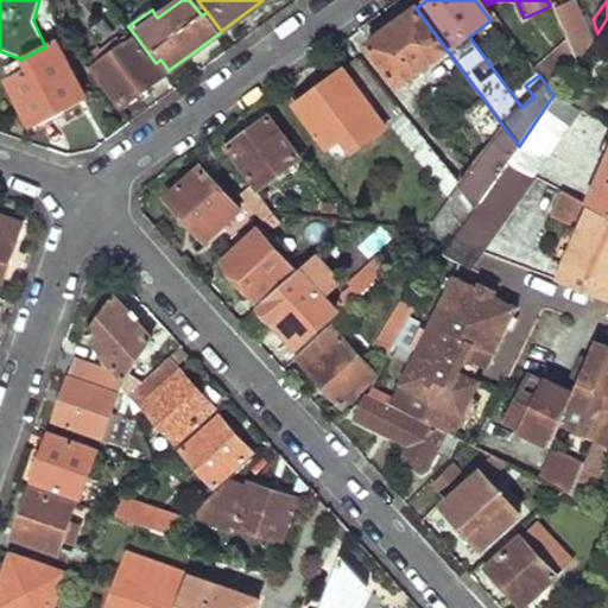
[(398,86),(447,50),(416,8),(366,44),(398,86)]
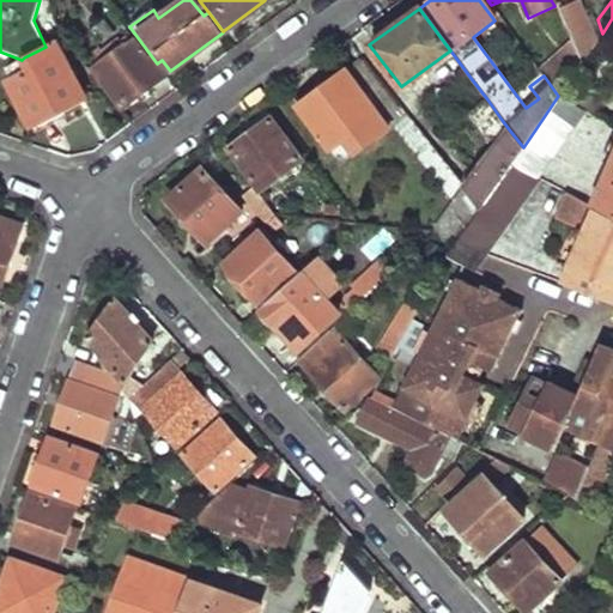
[(587,18),(568,26),(572,42),(582,64),(595,44),(587,18)]
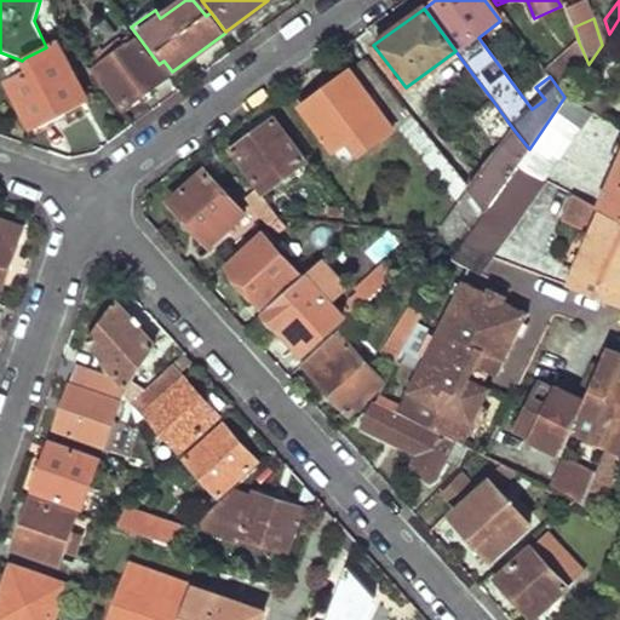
[(122,108),(165,76),(137,38),(96,68),(122,108)]
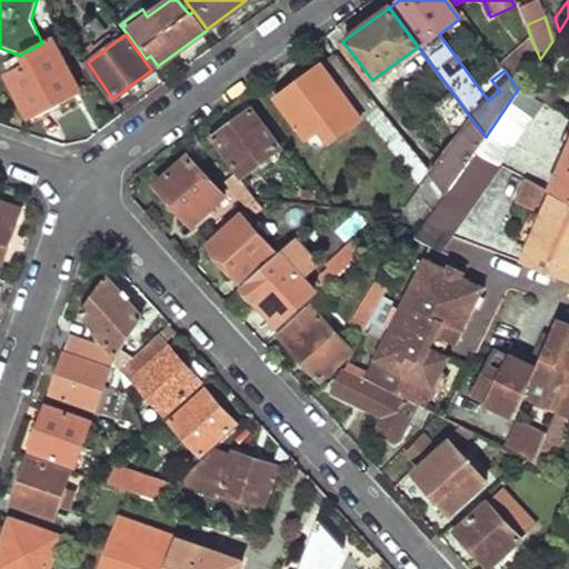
[(32,122),(79,97),(50,39),(42,43),(22,53),(27,63),(10,72),(8,75),(32,122)]
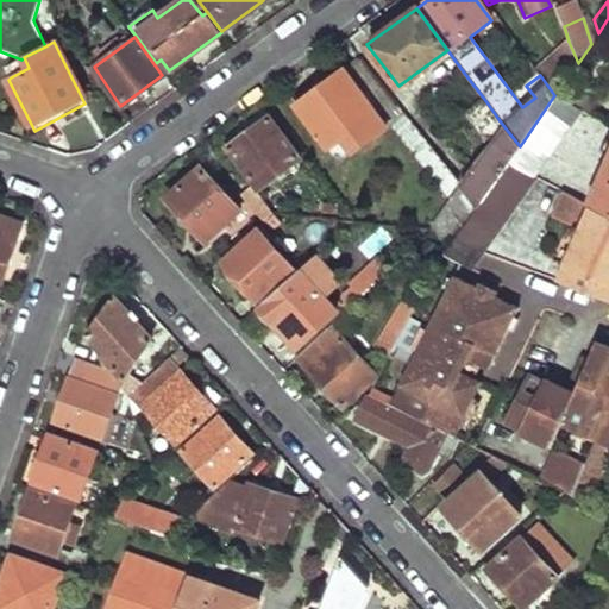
[(554,95),(578,63),(569,42),(537,70),(540,75),(554,95)]
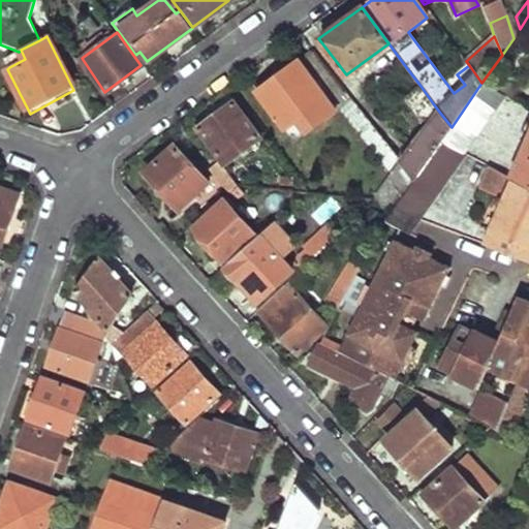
[(25,59),(21,50),(19,52),(4,59),(9,67),(25,59)]
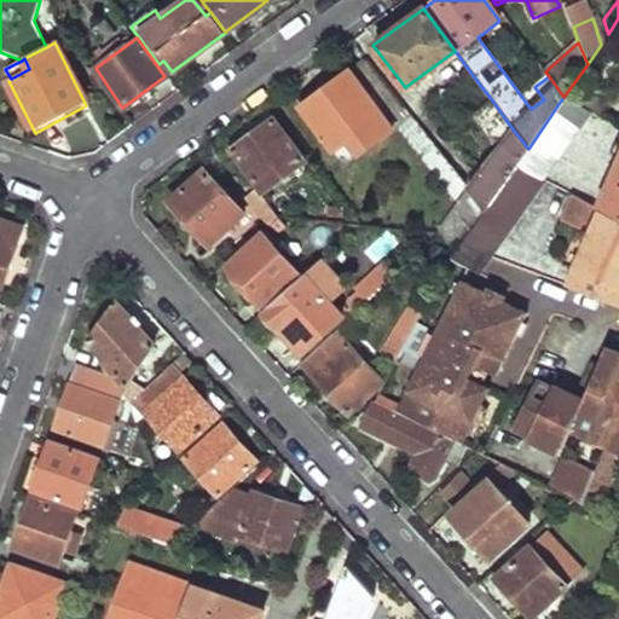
[(467,191),(364,58),(302,103),(336,149),(347,139),(382,114),(385,111),(458,203),(440,230),(444,233),(457,253),(461,247),(484,213),(467,191)]
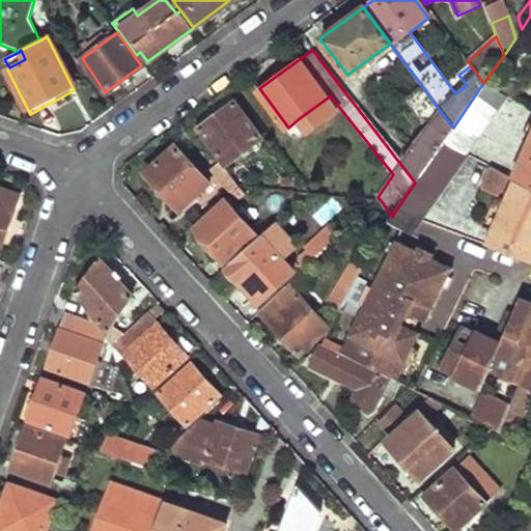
[(413,93),(422,86),(408,67),(398,75),(413,93)]
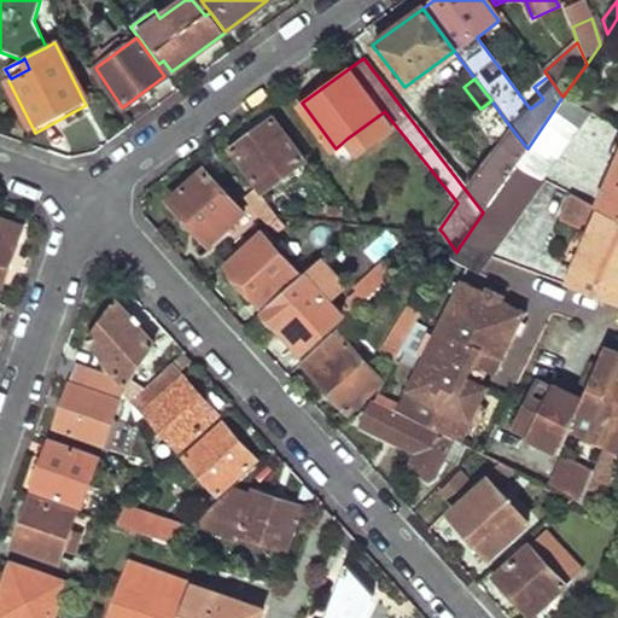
[(595,112),(606,97),(581,80),(570,94),(595,112)]
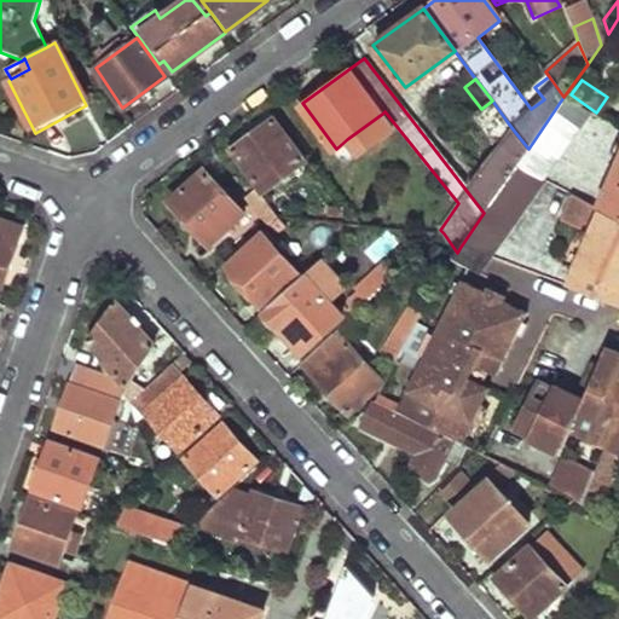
[(544,180),(590,110),(563,97),(528,149),(516,166),(544,180)]
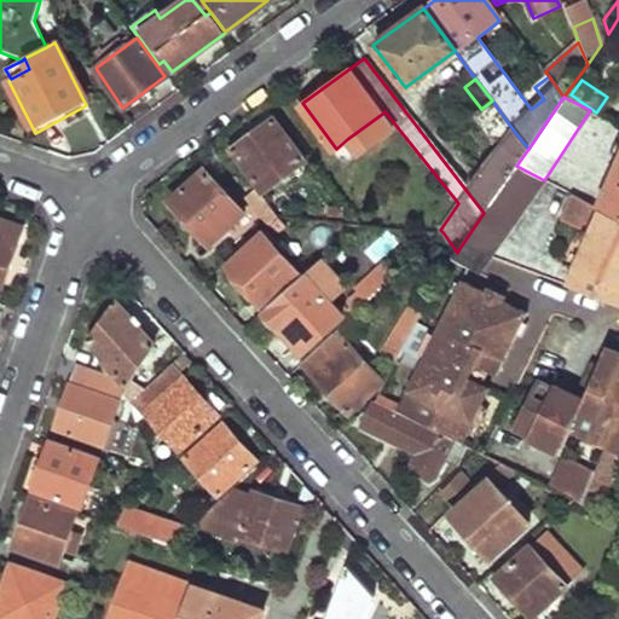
[(497,127),(507,121),(492,100),(481,109),(497,127)]
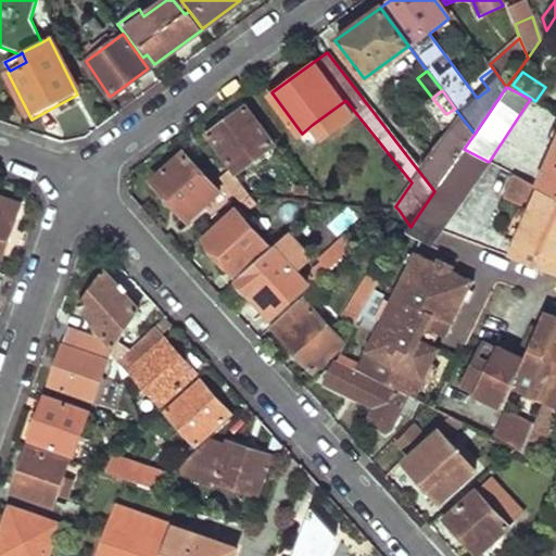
[(351,114),(343,102),(312,125),(320,138),(351,114)]
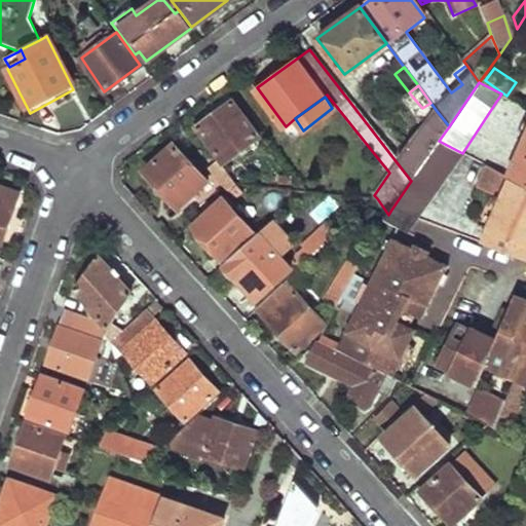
[(223,163),(262,136),(235,99),(195,126),(223,163)]
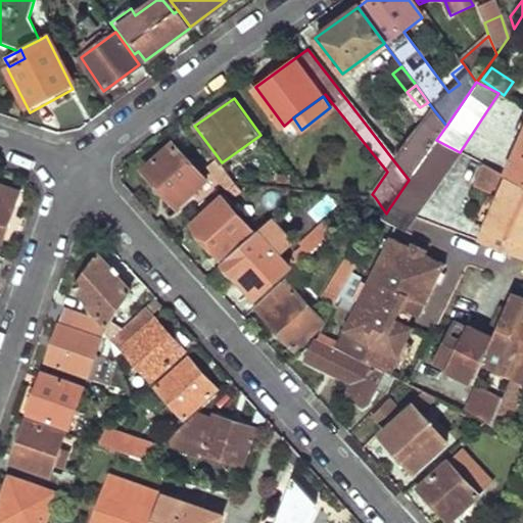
[(436,140),(446,126),(434,110),(409,150),(405,147),(394,161),(409,180),(436,140)]
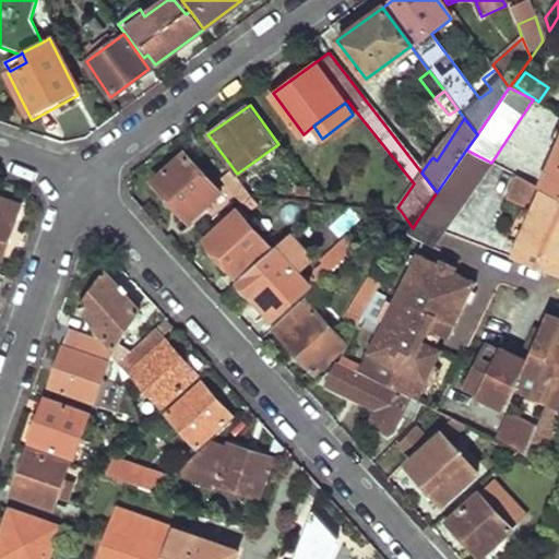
[(558,181),(558,142),(545,175),(558,181)]
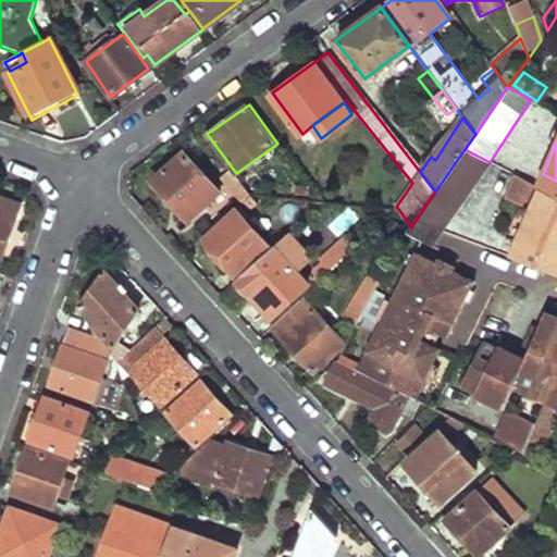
[(443,233),(490,163),(490,162),(465,149),(435,192),(415,222),(443,233)]
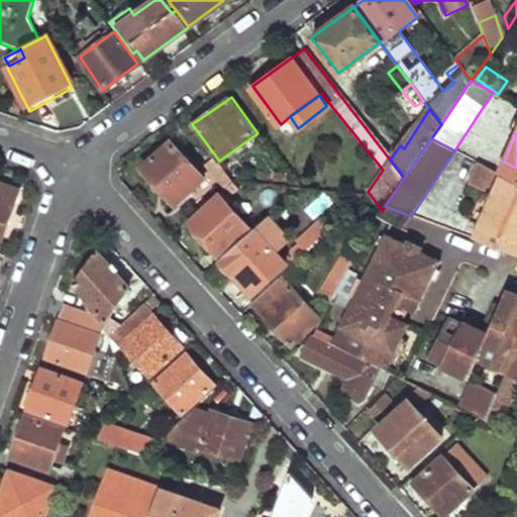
[(173,203),(201,178),(169,141),(138,167),(173,203)]
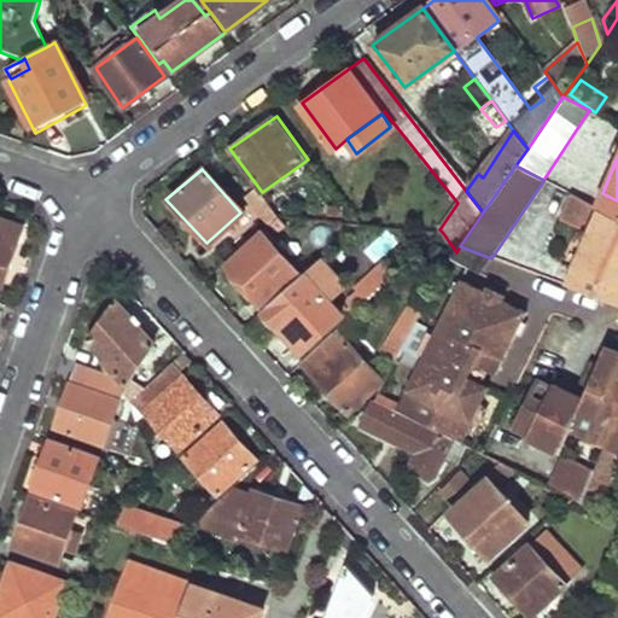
[(582,231),(586,233),(579,246),(564,286),(617,305),(617,220),(595,208),(567,193),(557,220),(582,231)]
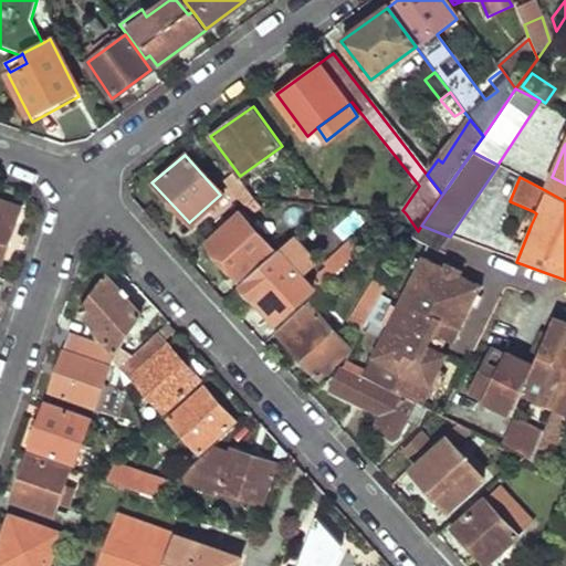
[(565,201),(565,184),(552,177),(545,190),(565,201)]
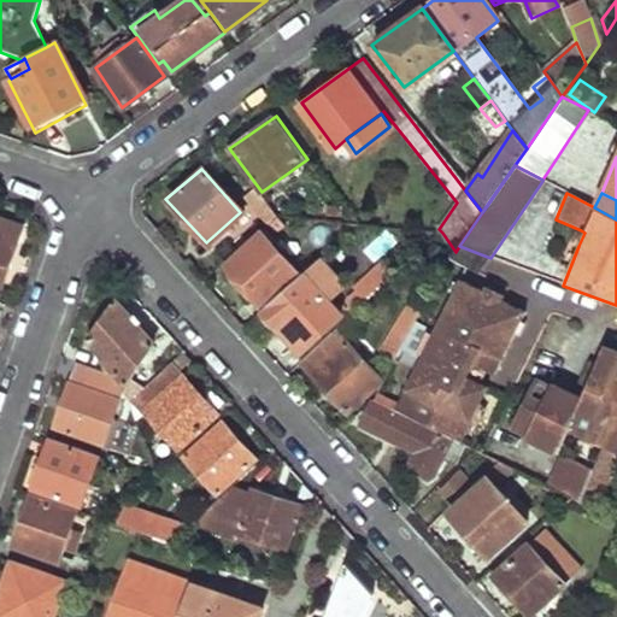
[(268,222),(276,215),(264,200),(256,209),(268,222)]
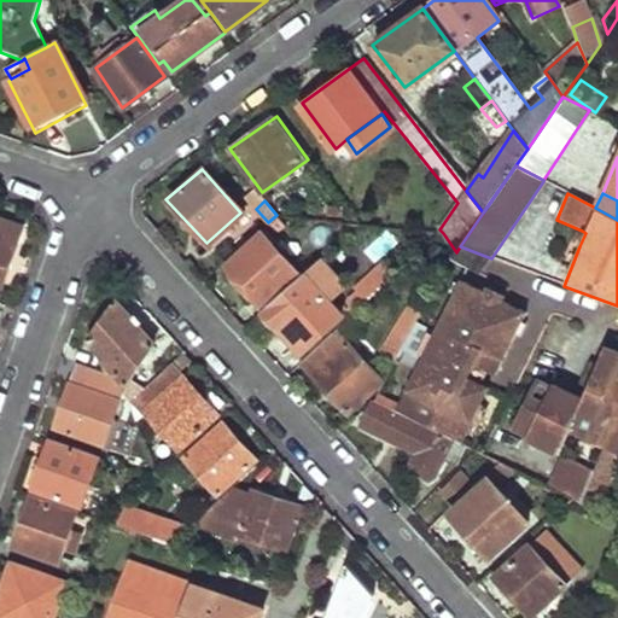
[(277,231),(285,225),(277,215),(268,222),(277,231)]
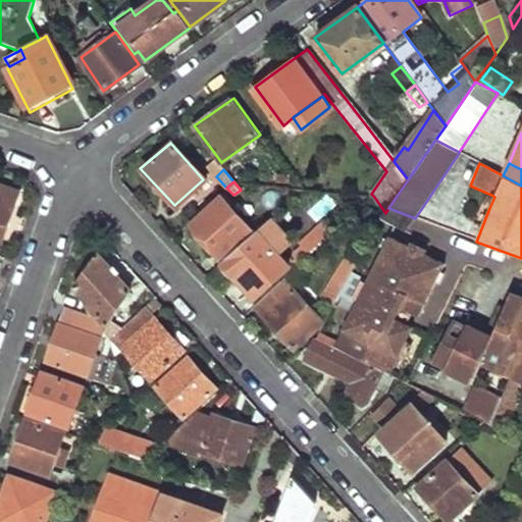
[(0,241),(0,242),(18,192),(0,185),(0,241)]
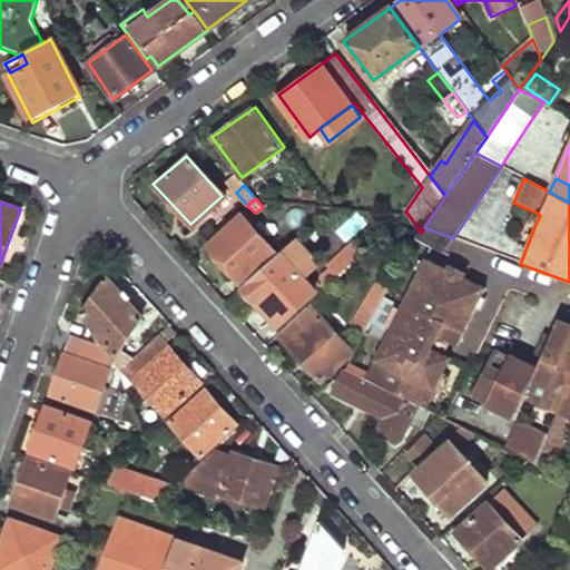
[(243,282),(274,252),(242,216),(209,246),(243,282)]
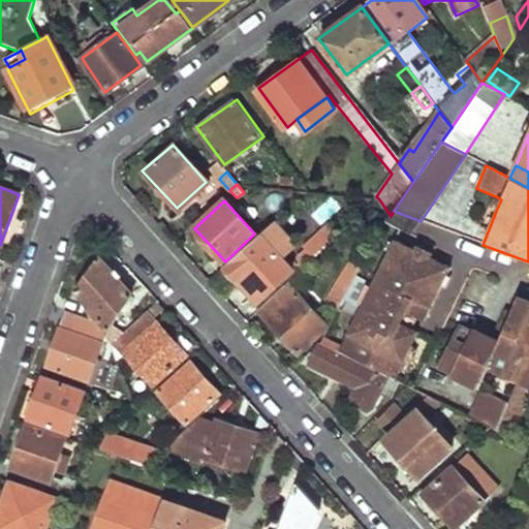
[(299,265),(302,269),(358,219),(349,210),(305,246),(309,250),(298,258),(299,265)]
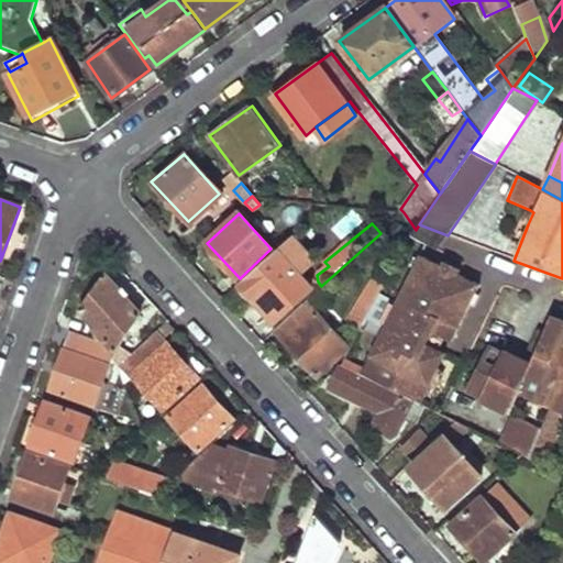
[(416,230),(410,238),(438,249),(448,235),(419,224),(416,230)]
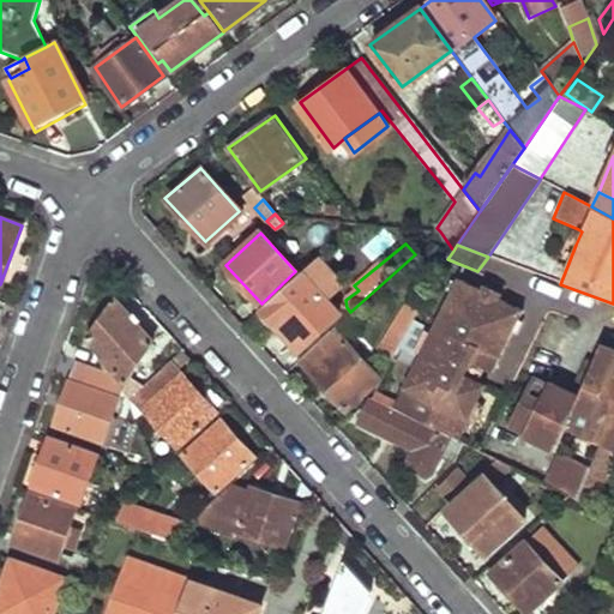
[(329,301),(343,287),(319,257),(259,308),(292,344),(280,354),(286,361),(341,313),(329,301)]
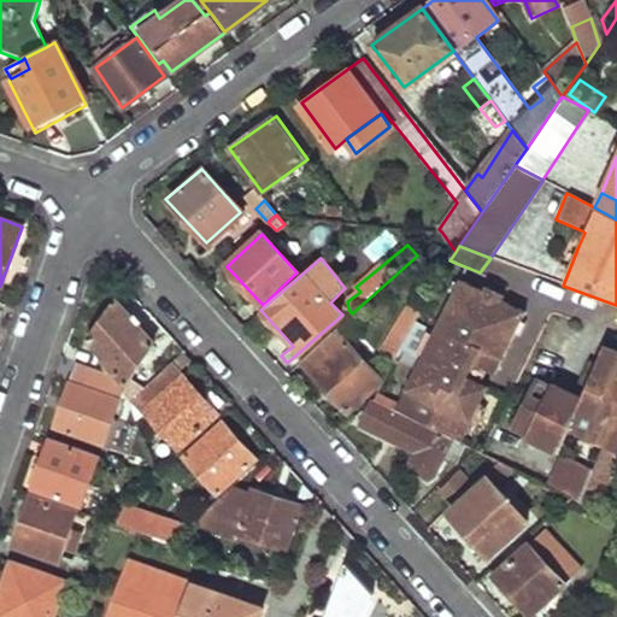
[(482,292),(459,280),(395,410),(458,440),(471,416),(471,413),(468,412),(472,403),(476,404),(477,403),(486,386),(479,382),(464,375),(470,362),(485,369),(492,374),(523,311),(500,300),(498,299),(495,305),(483,299),(486,293),(482,292)]
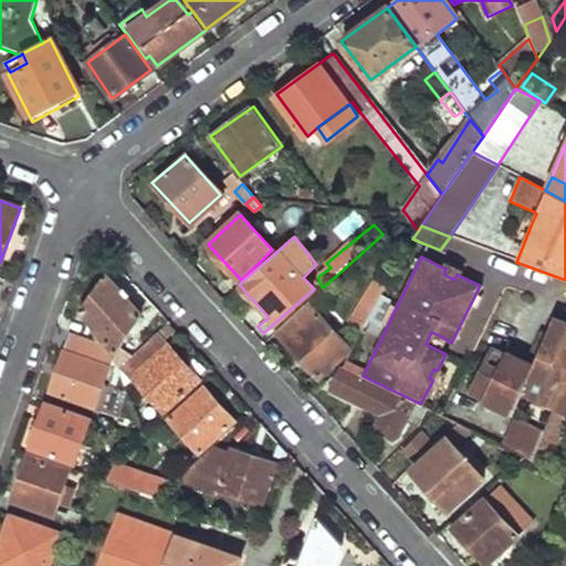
[(444,262),(442,268),(446,269),(443,274),(454,280),(457,274),(459,275),(461,270),(444,262)]
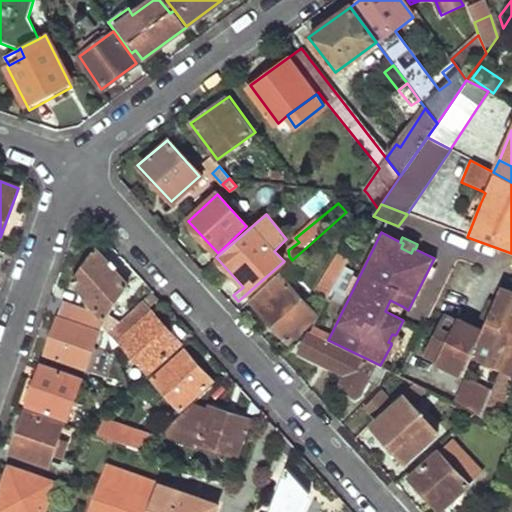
[(330,295),(353,254),(340,248),(318,289),(330,295)]
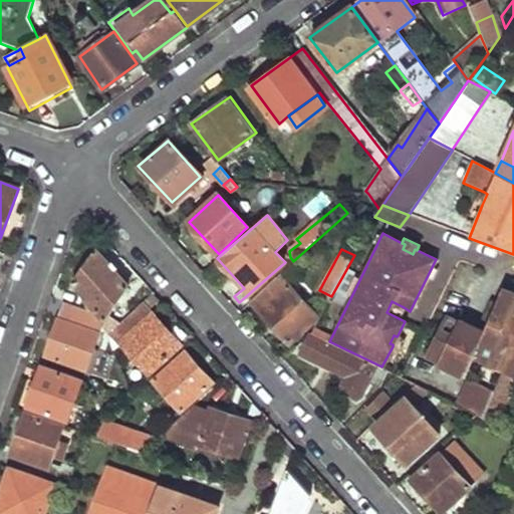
[(109,316),(126,287),(93,252),(71,283),(62,300),(64,301),(59,317),(97,331),(106,335),(112,331),(119,324),(109,316)]
